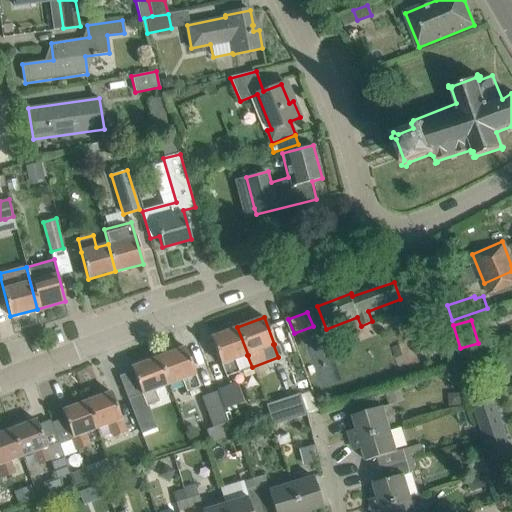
[(419,335),(425,351),(448,342),(442,326),(419,335)]
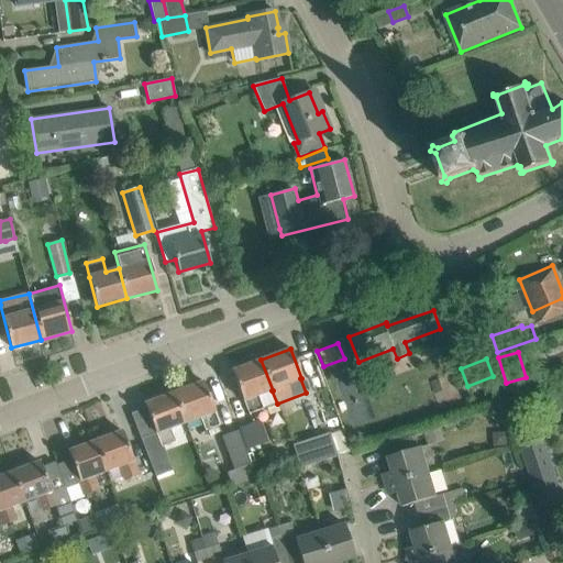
[(273,390),(261,360),(232,371),(243,401),(244,400),(249,415),(263,409),(257,396),(272,390),(273,390)]
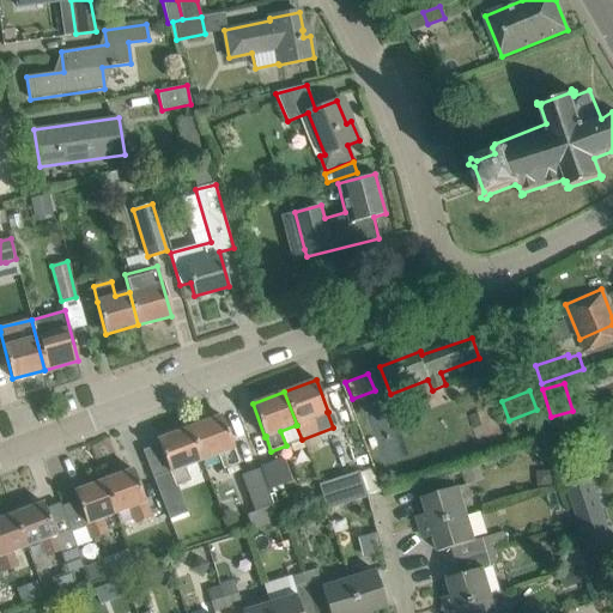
[(220,416),(189,428),(201,460),(218,454),(223,468),(238,463),(232,448),(234,448),(220,416)]
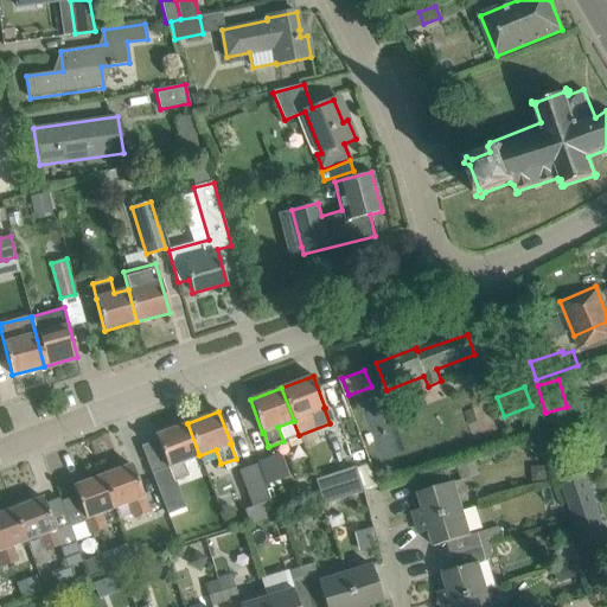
[(199,455),(187,423),(155,435),(167,467),(168,467),(174,481),(189,477),(184,461),(199,455)]
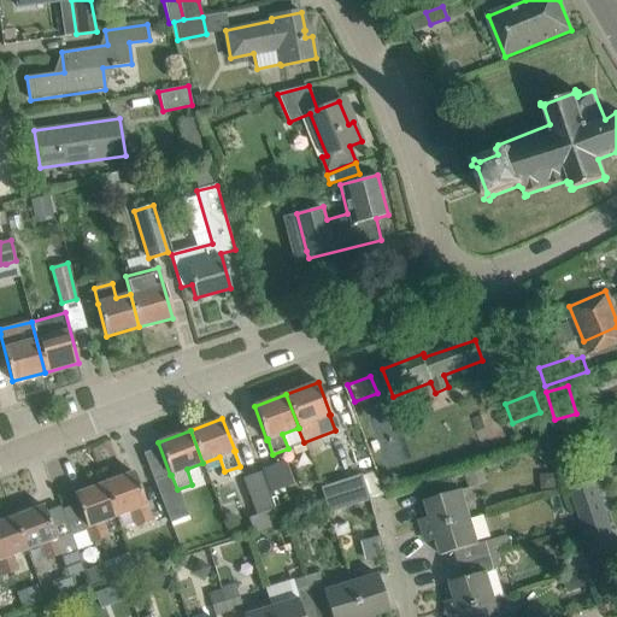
[(263,470),(271,493),(293,485),(285,462),(263,470)]
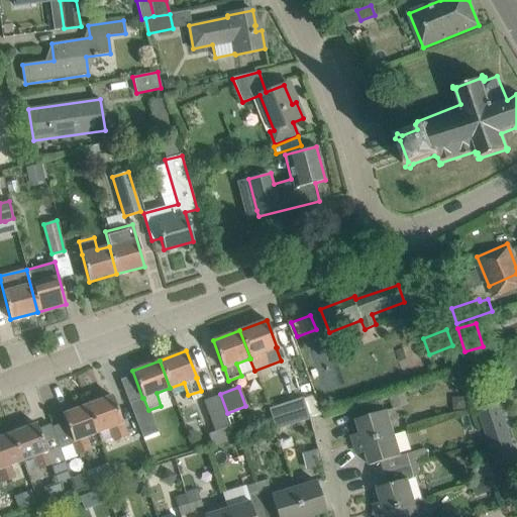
[(391,397),(394,408),(408,404),(405,393),(391,397)]
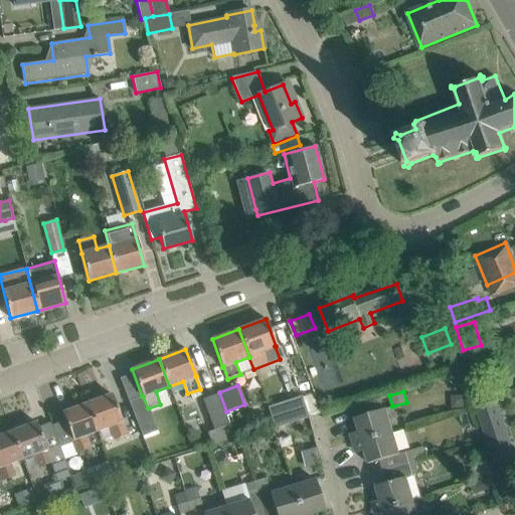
[(111,394),(87,403),(97,431),(110,425),(115,439),(126,435),(121,421),(122,421),(111,394)]
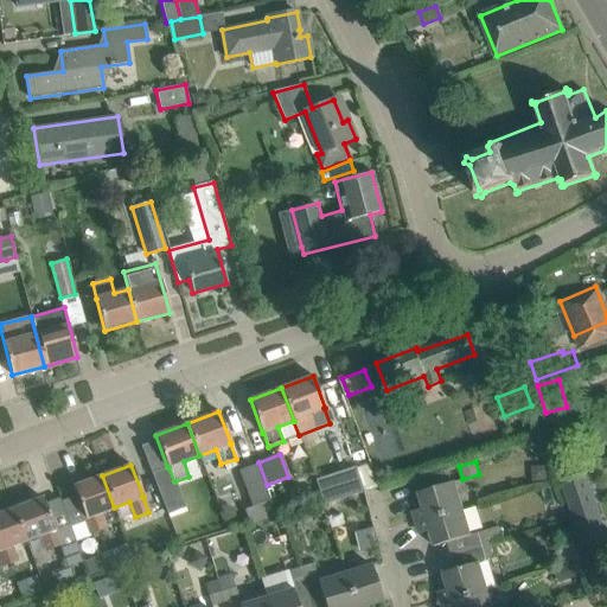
[(238,471),(251,506),(269,499),(256,465),(238,471)]
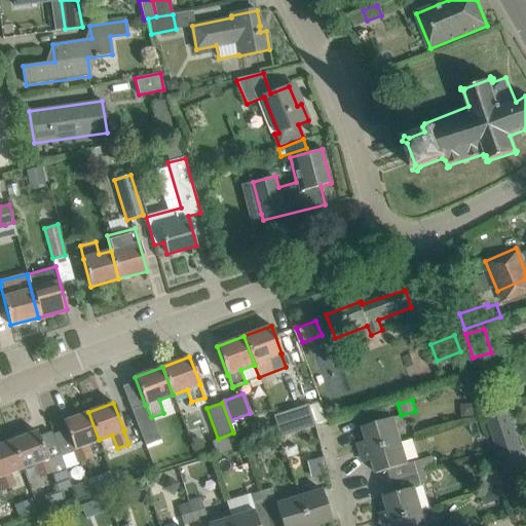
[(273,416),(280,437),(314,425),(307,405),(273,416)]
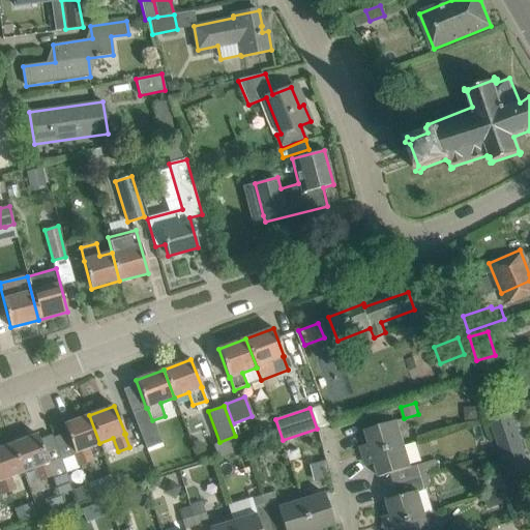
[(511,413),(489,421),(503,466),(527,458),(511,413)]
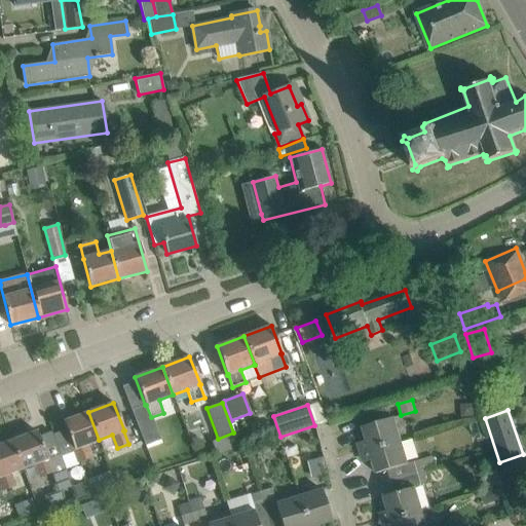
[(99,440),(88,412),(64,421),(74,449),(75,449),(80,461),(92,457),(87,444),(99,440)]
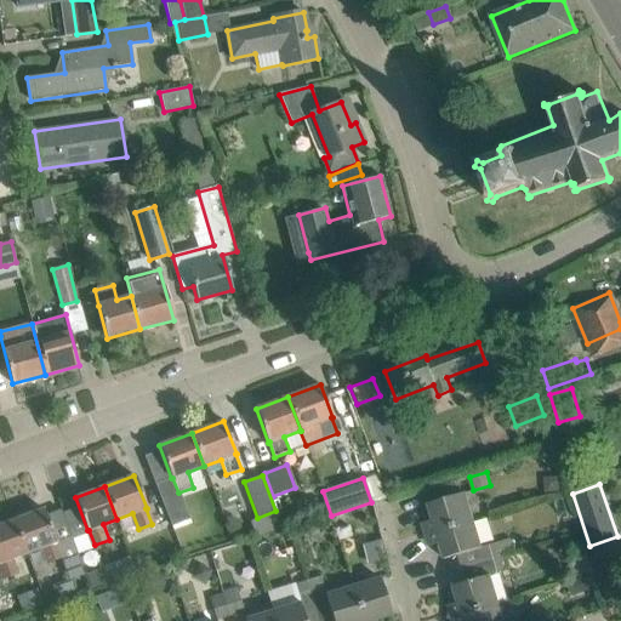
[(425,523),(428,534),(473,520),(465,493),(427,505),(433,520),(425,523)]
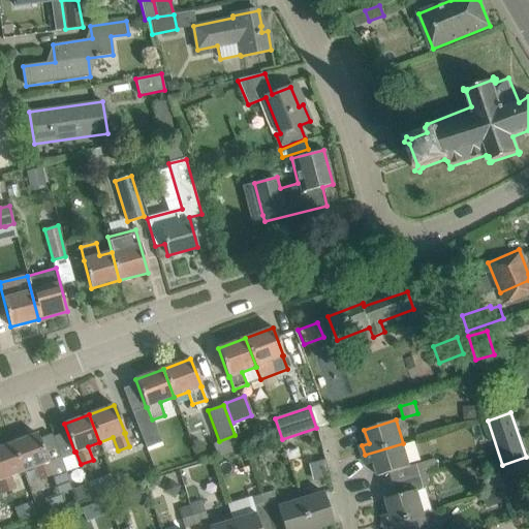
[(11,443),(22,471),(36,466),(40,479),(51,476),(45,462),(48,462),(37,434),(11,443)]
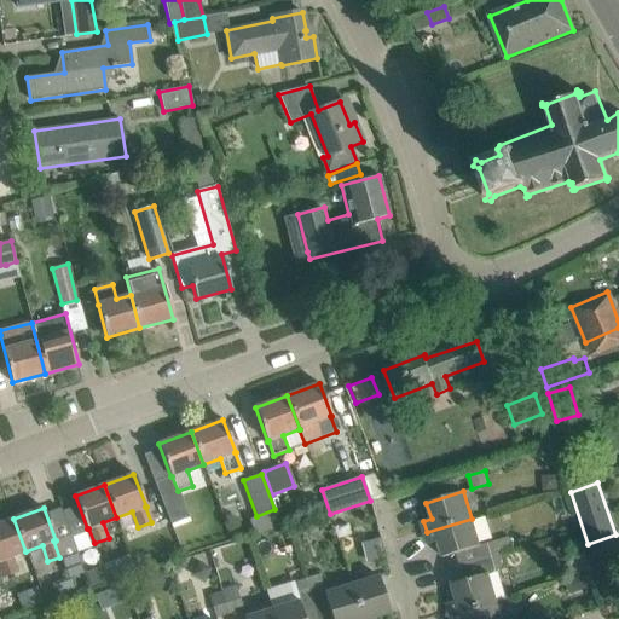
[(25,551),(13,519),(0,522),(0,570),(3,577),(17,572),(11,556),(25,551)]
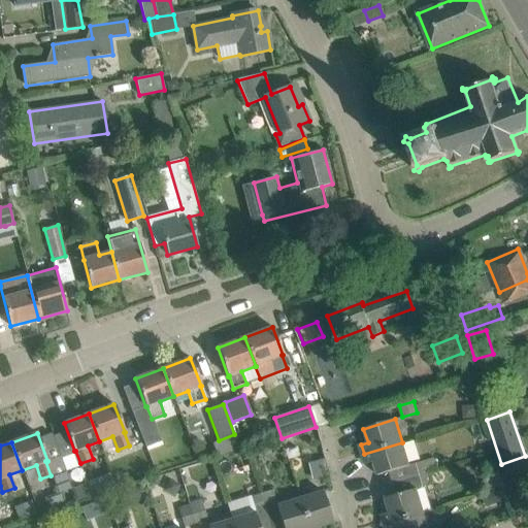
[(389,471),(393,484),(429,472),(425,461),(417,464),(409,465),(402,442),(364,454),(367,464),(374,462),(378,475),(389,471)]
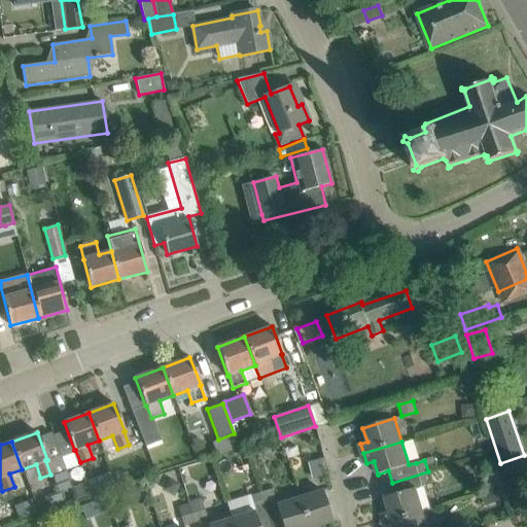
[(288,458),(299,455),(295,446),(285,450),(288,458)]
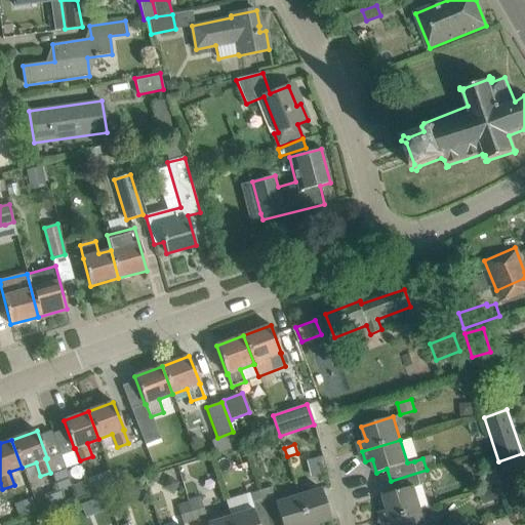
[(380,511),(384,521),(421,510),(415,486),(421,484),(430,482),(427,470),(391,481),(394,492),(382,496),(387,510),(380,511)]
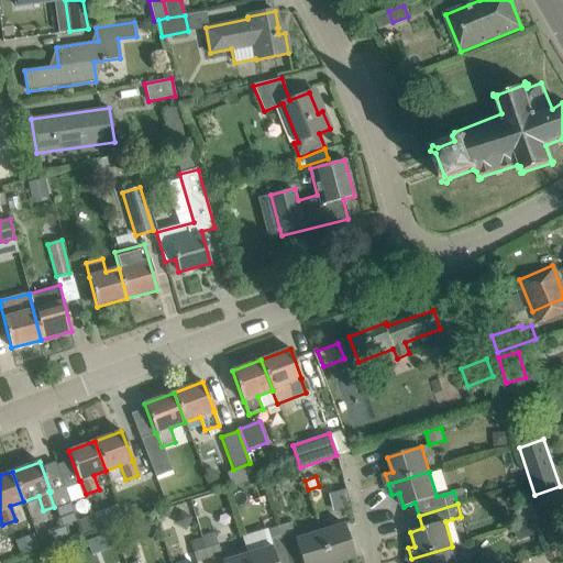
[(514,529),(519,541),(537,533),(532,521),(514,529)]
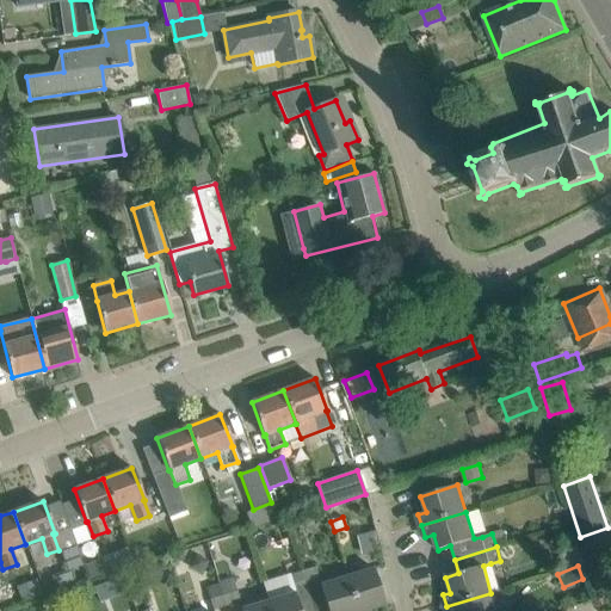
[(610,566),(590,575),(597,591),(610,585),(610,566)]
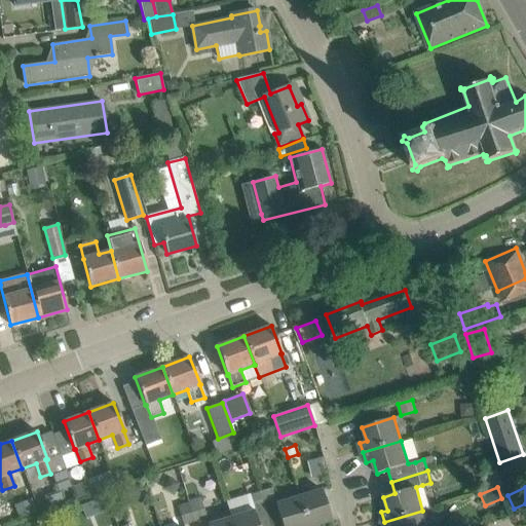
[(262,502),(269,525),(272,525),(280,524),(282,525),(306,525),(298,496),(275,503),(271,488),(259,492),(262,502)]
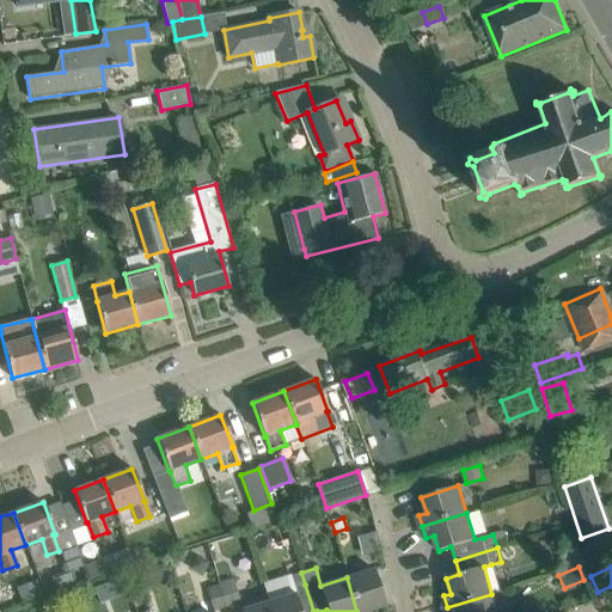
[(373,569),(347,577),(356,611),(369,611),(385,606),(373,569)]
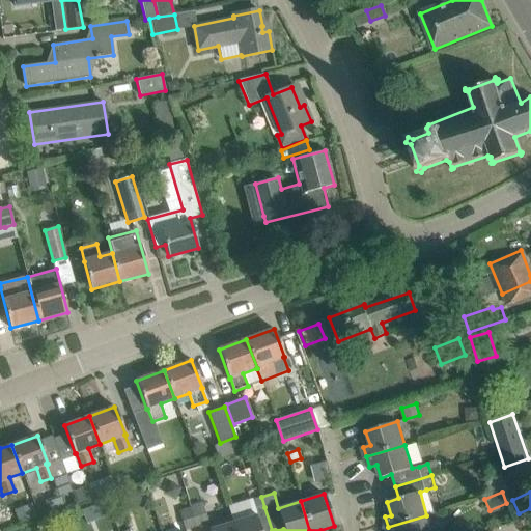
[(254,510),(264,507),(261,497),(251,500),(254,510)]
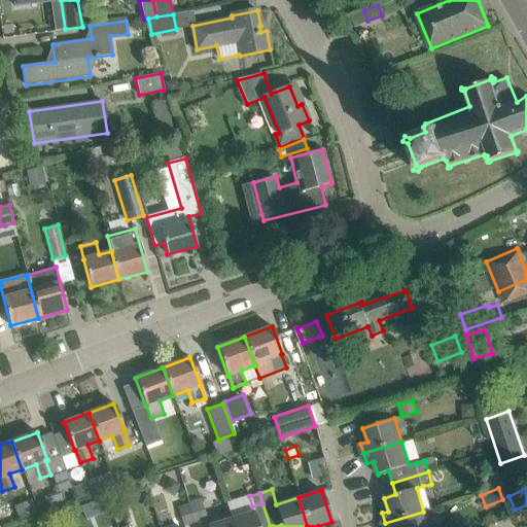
[(191,514),(195,522),(206,519),(203,511),(191,514)]
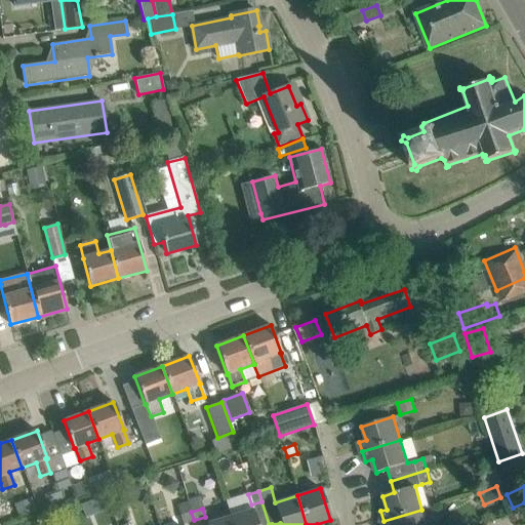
[(257,524),(252,509),(230,516),(232,524),(257,524)]
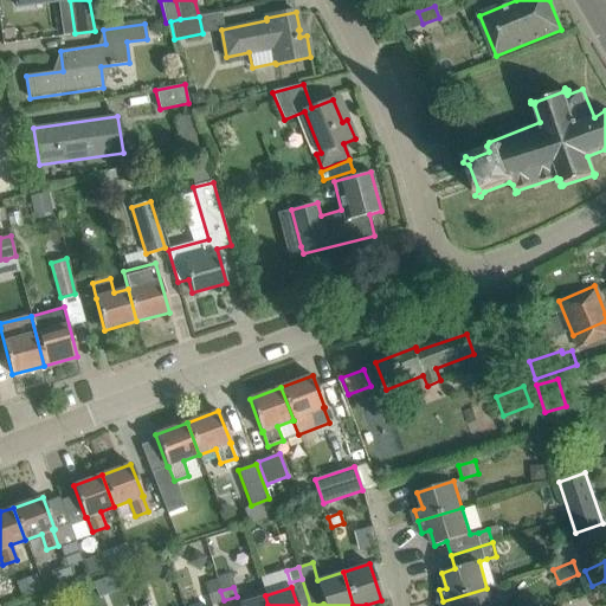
[(492,605),(487,588),(443,601),(444,605),(492,605)]
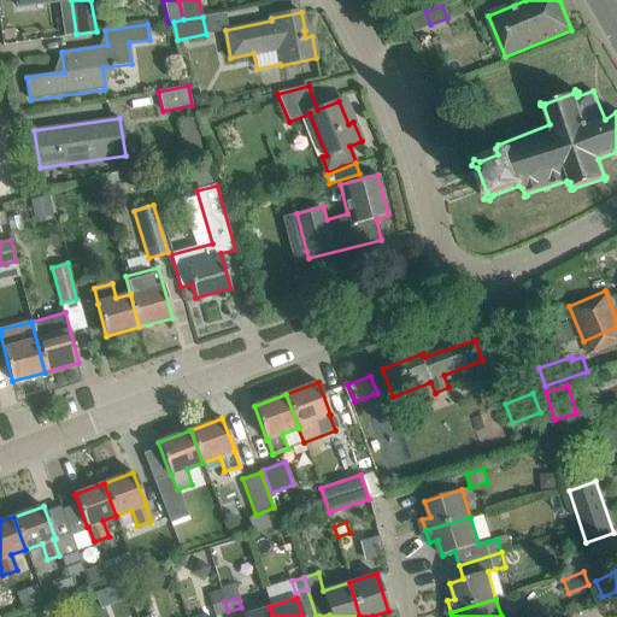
[(228,611),(224,601),(211,606),(215,616),(228,611)]
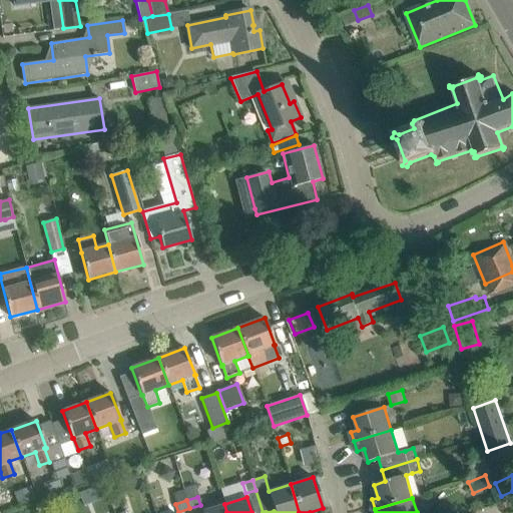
[(226,512),(224,504),(202,511),(202,512),(226,512)]
